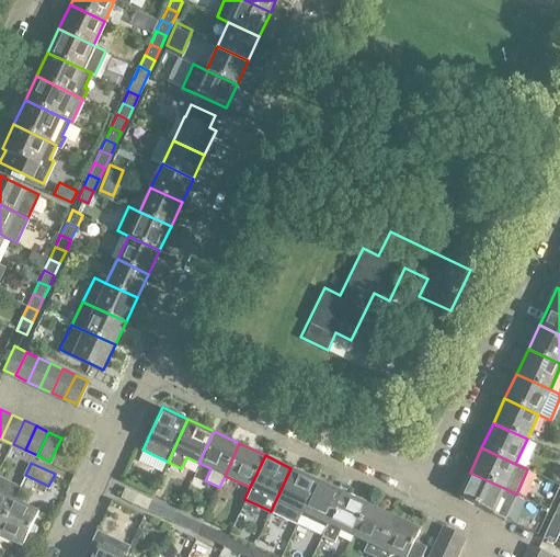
[(317,480),(290,468),(271,511),(296,523),(317,480)]
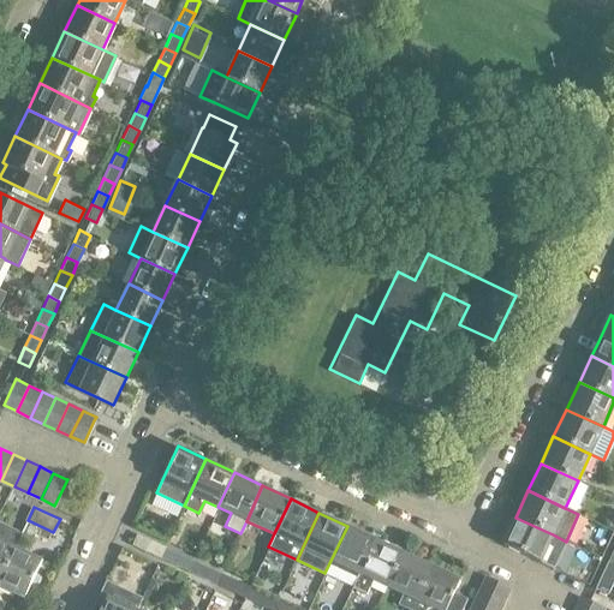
[(516,518),(502,545),(540,562),(553,568),(566,542),(553,534),(516,518)]
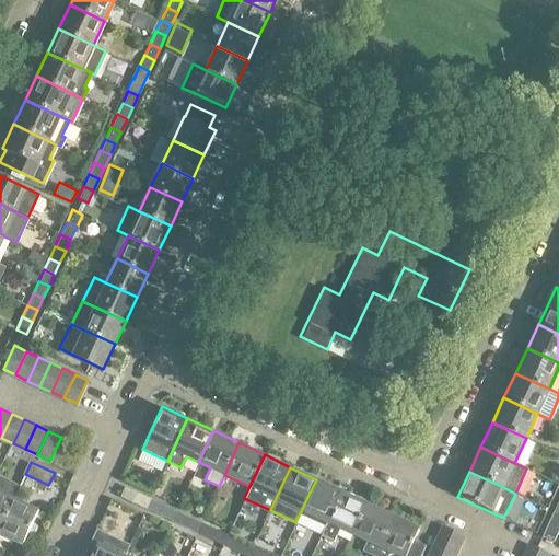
[(0,529),(14,497),(20,485),(0,475),(0,529)]
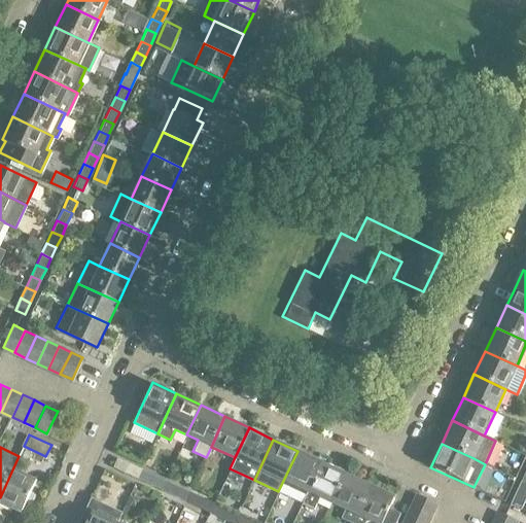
[(303,502),(321,462),(297,451),(278,491),(303,502)]
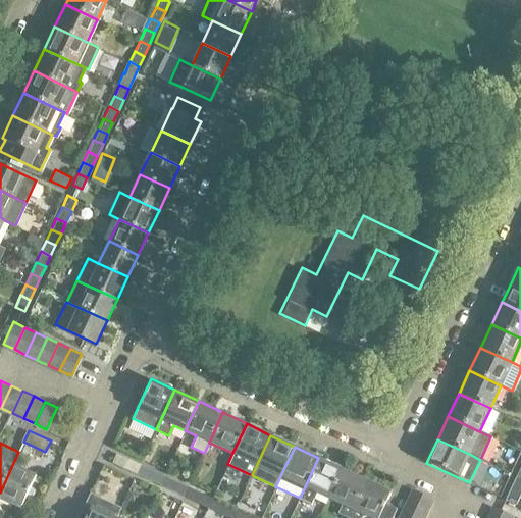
[(124,467),(128,458),(116,453),(112,462),(124,467)]
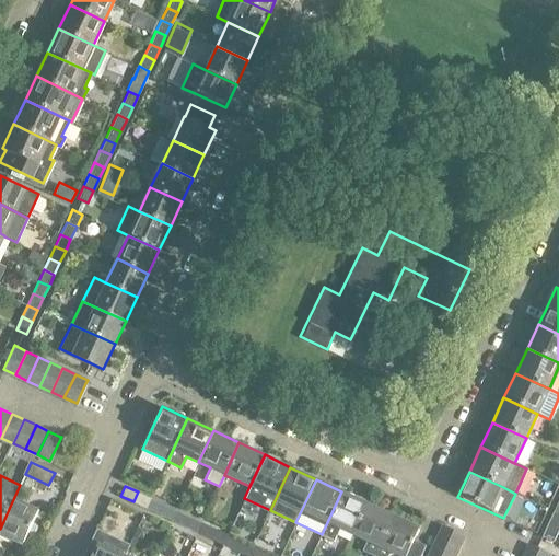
[(147,508),(151,498),(138,491),(134,501),(147,508)]
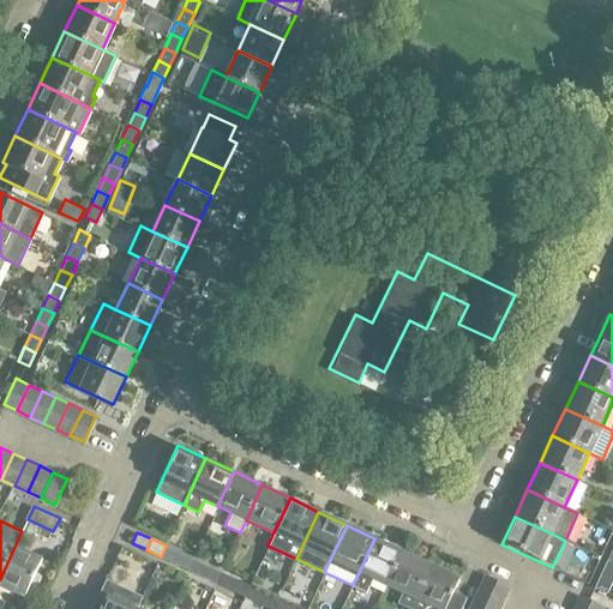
[(374,538),(354,584),(366,589),(371,578),(386,586),(403,552),(374,538)]
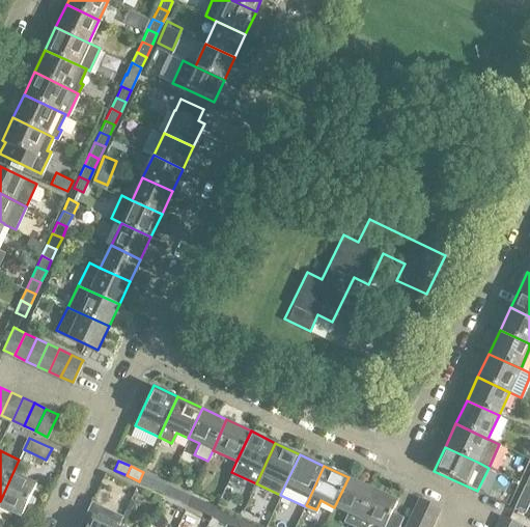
[(14,471),(0,501),(0,505),(21,516),(36,482),(14,471)]
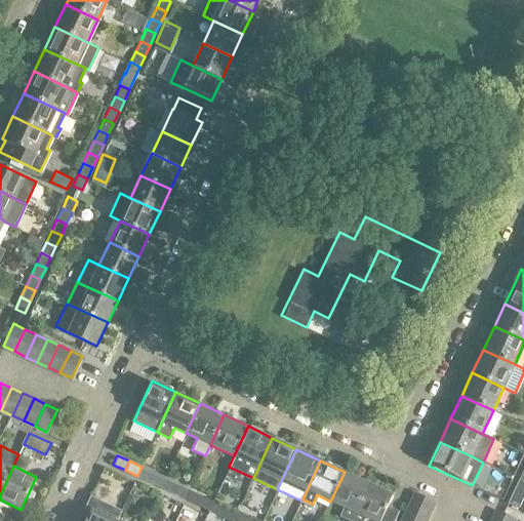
[(150,481),(154,473),(142,467),(137,476),(150,481)]
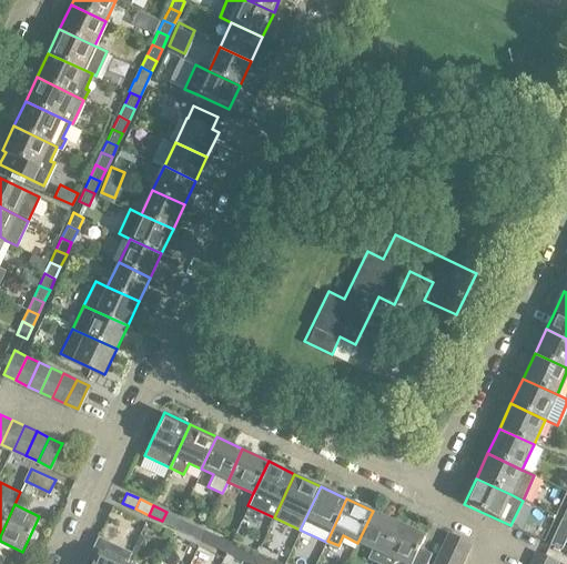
[(380,563),(400,523),(373,511),(357,543),(372,549),(367,557),(380,563)]
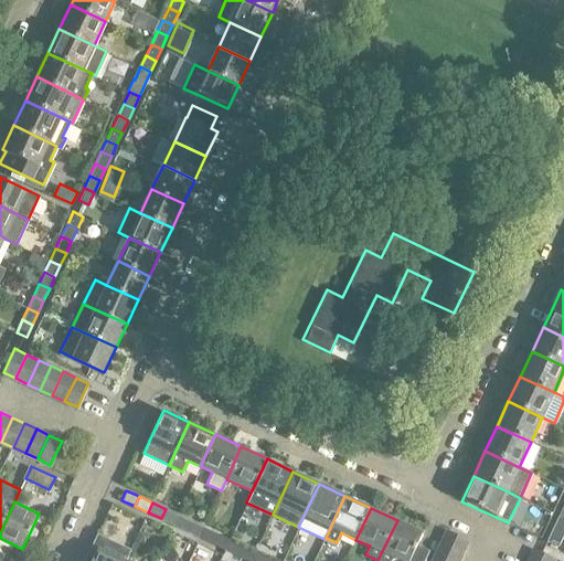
[(173,525),(178,515),(166,509),(161,518),(173,525)]
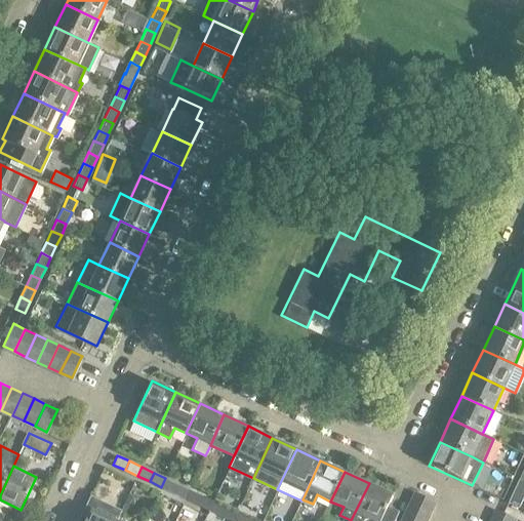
[(523,494),(523,491),(523,479),(519,477),(513,489),(523,494)]
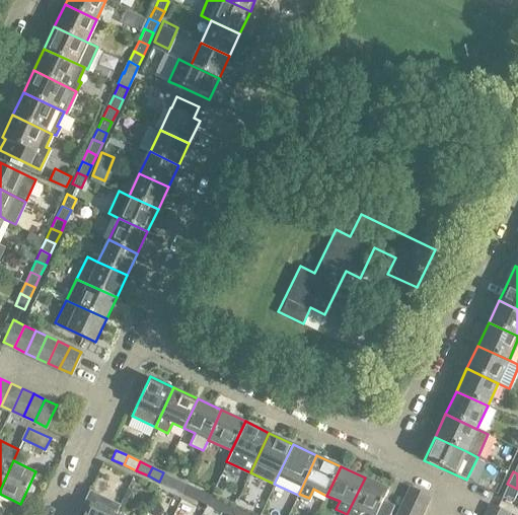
[(171,487),(175,479),(163,472),(159,482),(171,487)]
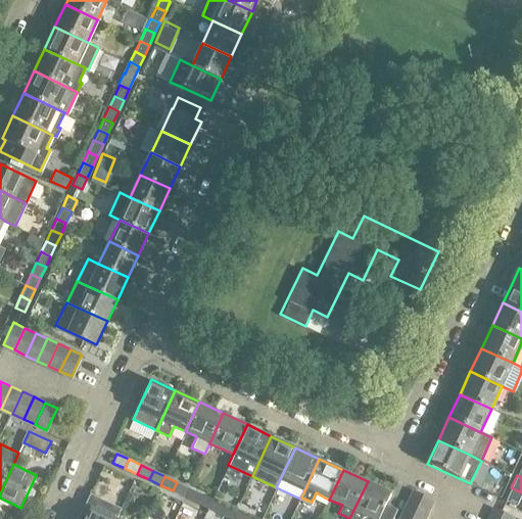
[(385,503),(390,491),(368,481),(349,518),(361,518),(364,515),(372,518),(391,518),(396,508),(385,503)]
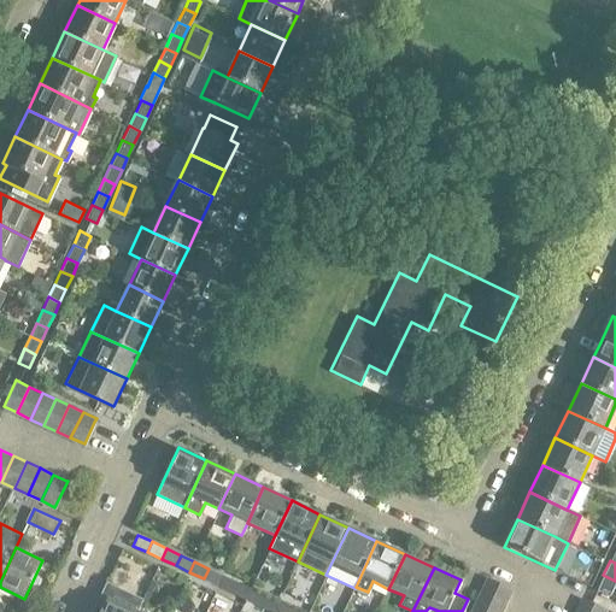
[(218,586),(223,575),(209,569),(204,578),(218,586)]
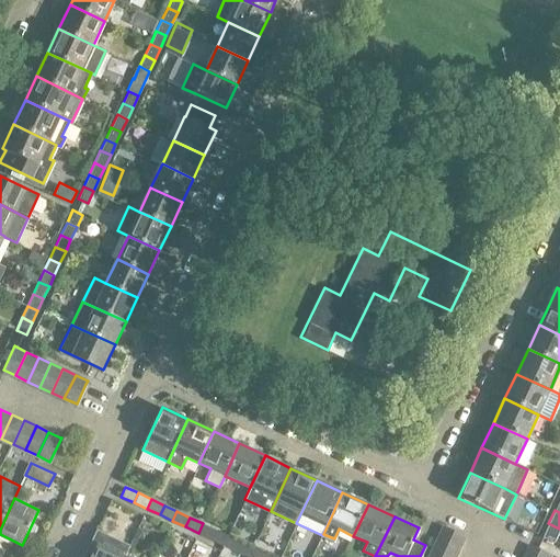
[(210,538),(216,530),(203,523),(198,533),(210,538)]
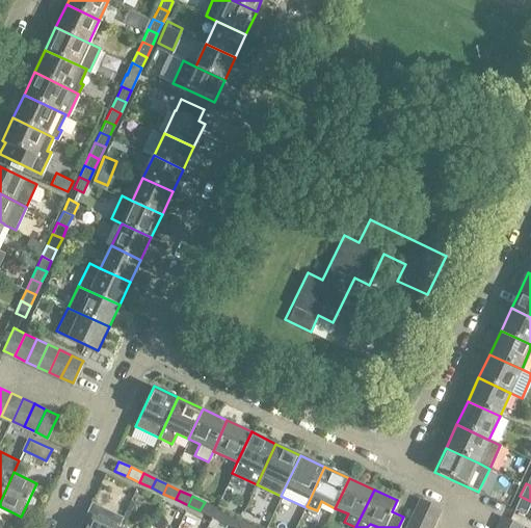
[(524,513),(530,501),(520,496),(513,508),(524,513)]
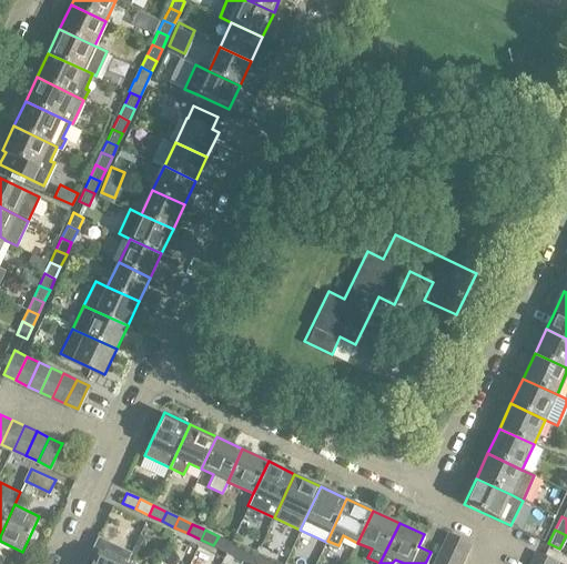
[(466,555),(472,543),(448,532),(442,543),(466,555)]
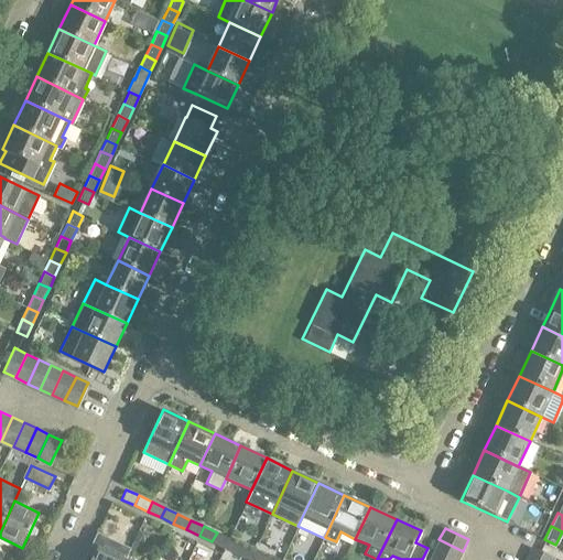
[(123,559),(125,559),(130,547),(98,531),(84,559),(123,559)]
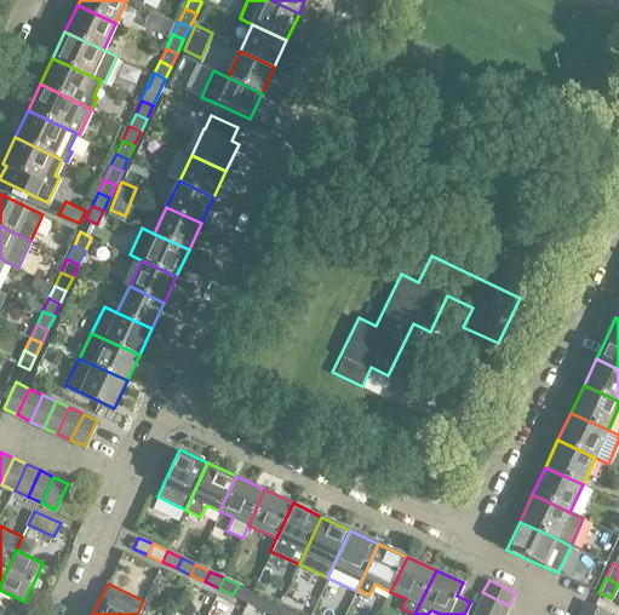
[(247,602),(252,591),(239,585),(233,595),(247,602)]
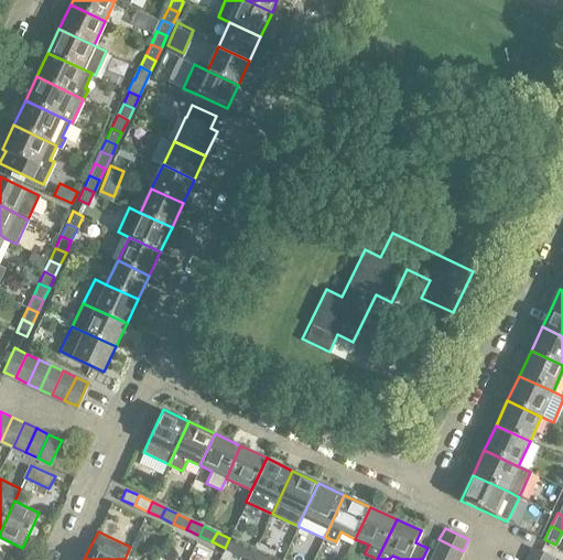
[(238,553),(242,544),(229,538),(225,548),(238,553)]
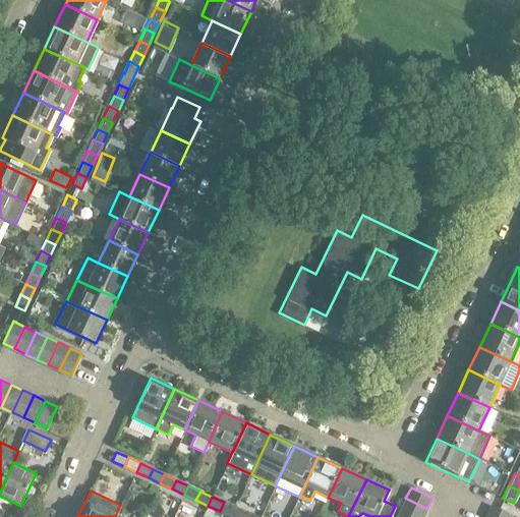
[(416,516),(423,516),(427,509),(405,498),(400,509),(416,516)]
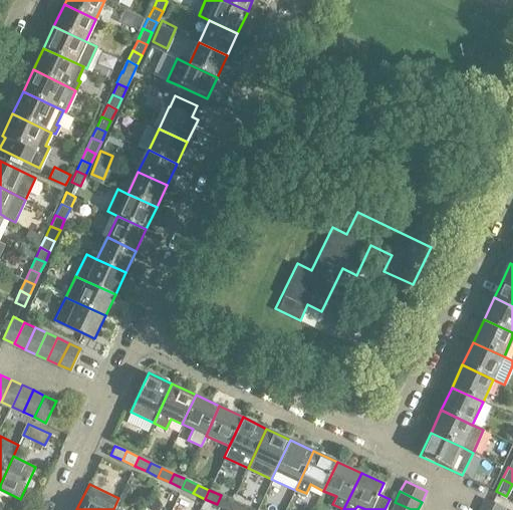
[(228,509),(233,501),(221,495),(217,504),(228,509)]
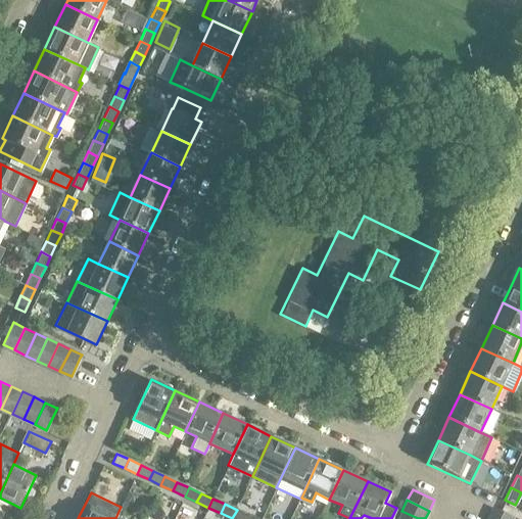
[(512,518),(513,516),(491,506),(486,517),(489,518),(512,518)]
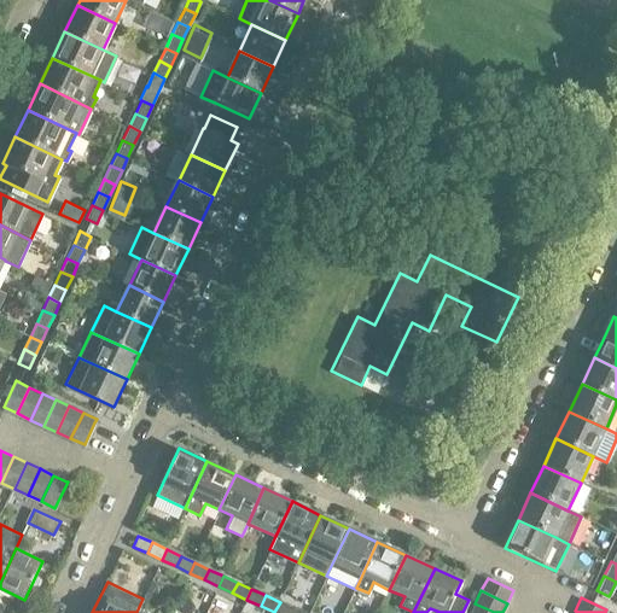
[(274,612),(291,612),(294,608),(280,602),(274,612)]
